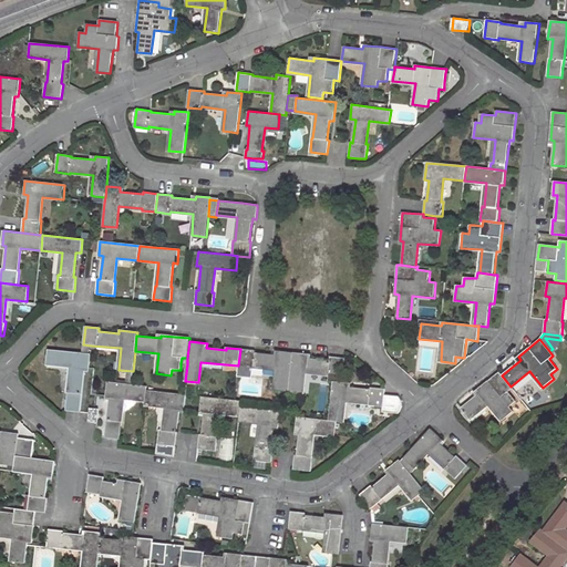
[(480,342),(471,350),(474,354),(483,347),(480,342)]
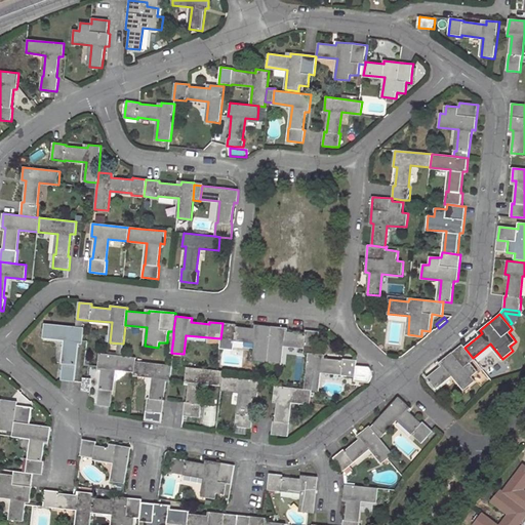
[(256,342),(254,362),(268,363),(272,327),(258,325),(258,329),(254,328),(236,326),(236,324),(223,323),(220,338),(256,342)]
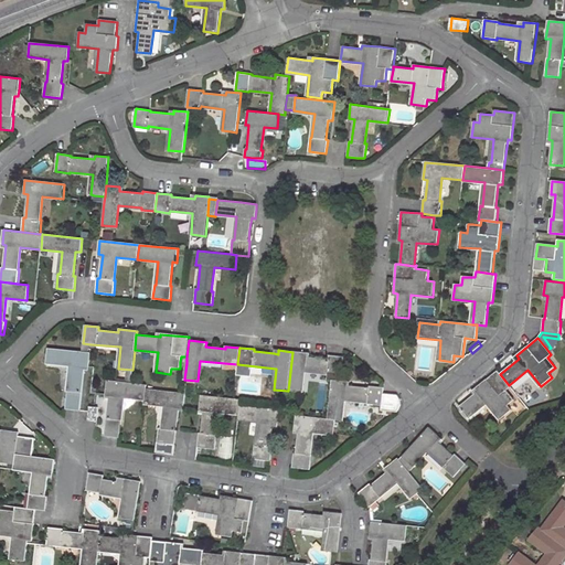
[(82,352),(49,349),(46,363),(71,366),(68,392),(67,392),(67,397),(66,409),(81,411),(85,366),(89,366),(91,353),(89,353),(82,352)]
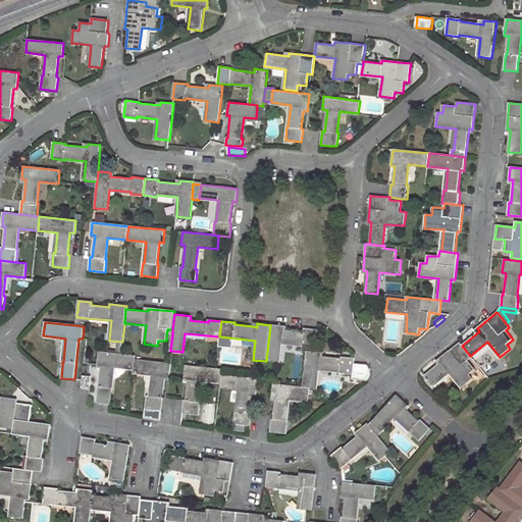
[(278,362),(280,344),(316,347),(317,330),(304,328),(304,332),(282,329),(282,326),(270,325),(266,361),(278,362)]
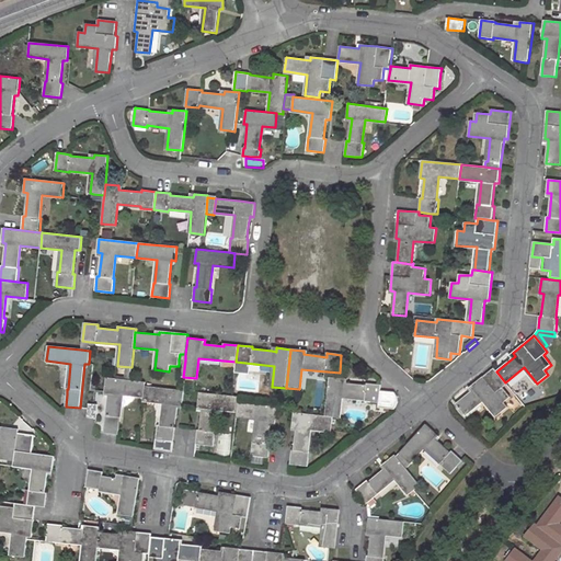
[(465,415),(484,400),(497,416),(507,408),(504,402),(511,397),(503,388),(507,385),(505,382),(496,371),(494,368),(469,388),(471,392),(456,404),(465,415)]
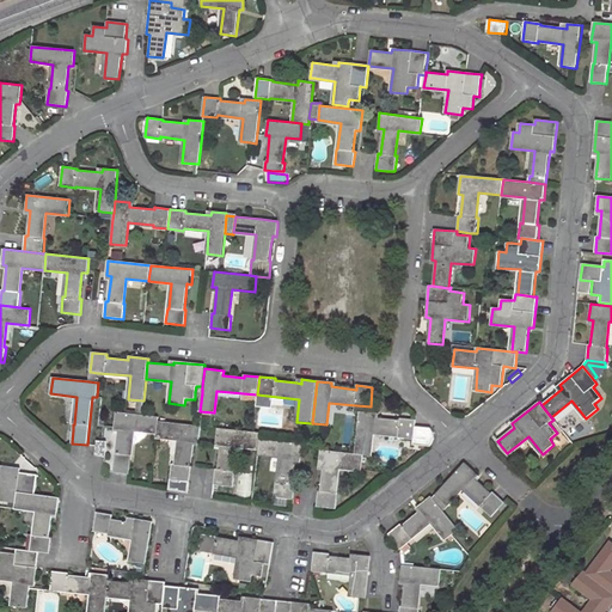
[(158,433),(158,422),(159,417),(142,415),(117,412),(115,427),(120,427),(114,472),(121,472),(130,473),(132,456),(130,456),(133,444),(134,430),(148,432),(158,433)]
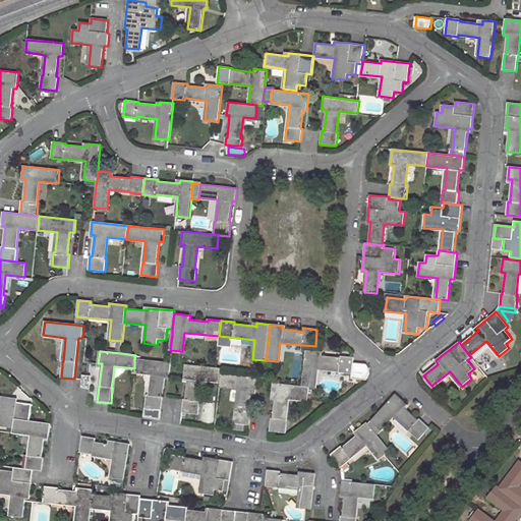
[(306,351),(302,387),(308,388),(315,388),(317,368),(339,370),(339,372),(368,375),(369,369),(366,364),(358,358),(353,358),(348,357),(349,352),(345,352),(342,351),(341,357),(319,355),(320,352),(314,351),(306,351)]
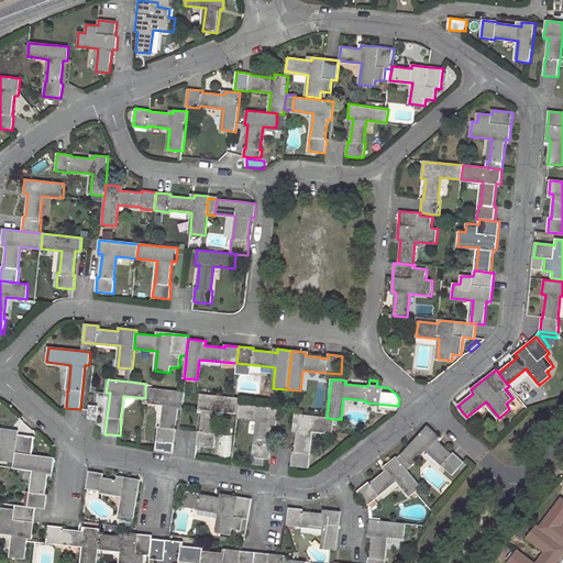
[(181,392),(145,388),(145,398),(144,403),(164,405),(161,428),(157,428),(155,451),(164,452),(174,453),(176,427),(178,409),(183,410),(184,405),(185,393),(181,392)]
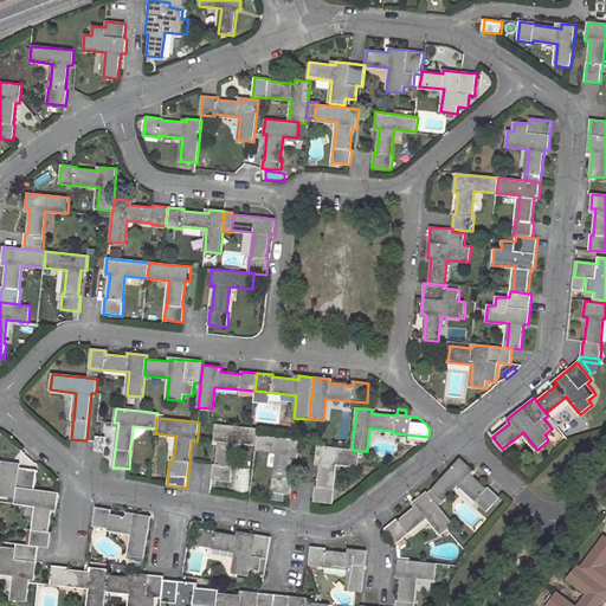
[(221,481),(230,482),(233,442),(256,444),(257,436),(258,429),(250,427),(216,424),(214,438),(213,443),(218,443),(216,465),(213,465),(212,481),(221,481)]
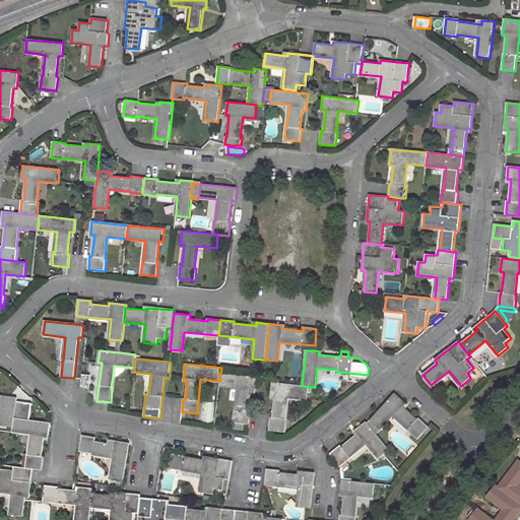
[(126,370),(126,367),(114,366),(113,377),(115,378),(126,370)]
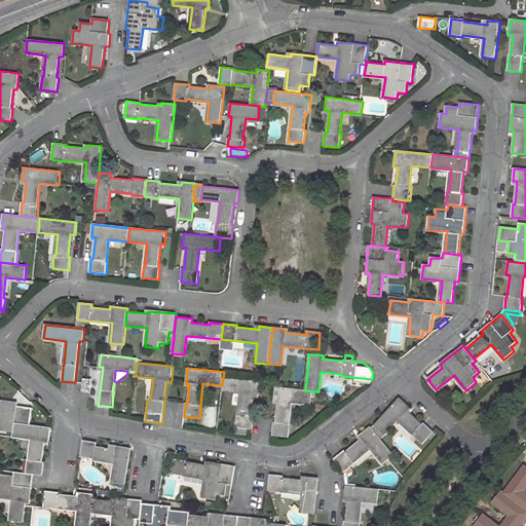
[(92,379),(84,378),(82,391),(90,392),(92,379)]
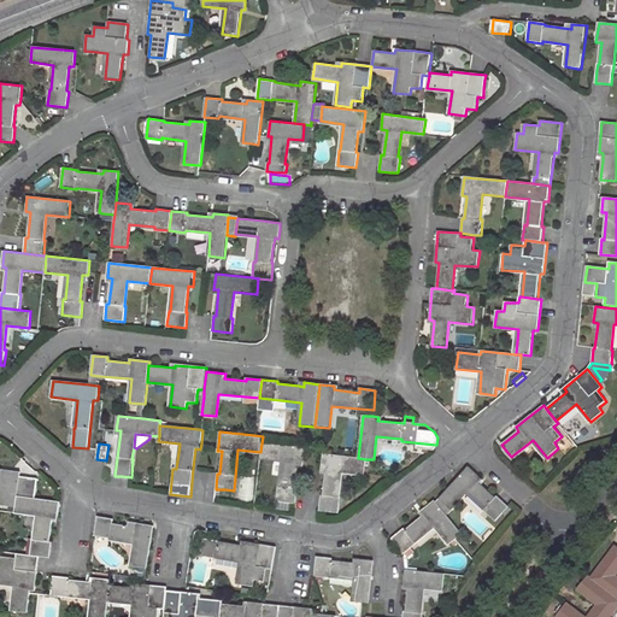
[(260,452),(260,459),(283,462),(280,487),(278,487),(276,501),(283,503),(297,504),(298,488),(295,488),(298,466),(303,466),(305,447),(262,444),(260,452)]
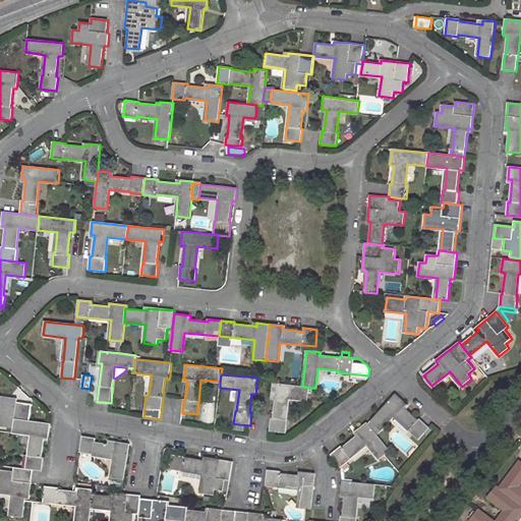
[(308,388),(302,387),(274,384),(272,396),(275,397),(273,418),(272,418),(270,431),(286,432),(288,420),(286,420),(288,398),(307,400),(308,388)]
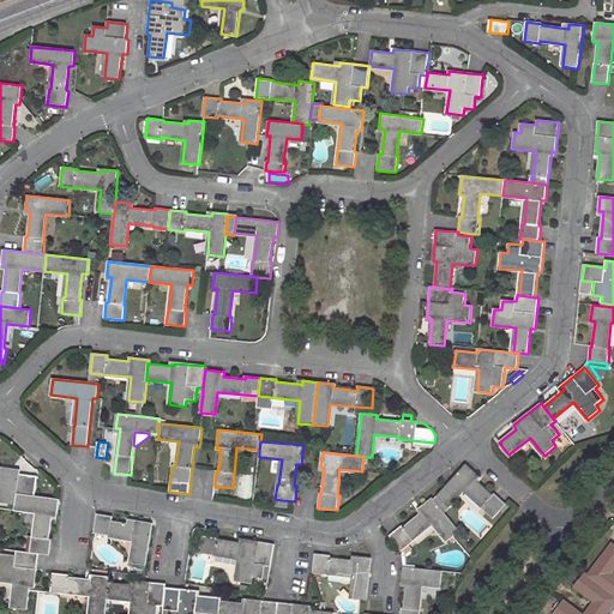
[(465,464),(438,495),(450,507),(465,491),(483,506),(482,509),(493,518),(506,505),(494,494),(493,495),(474,479),(477,475),(465,464)]
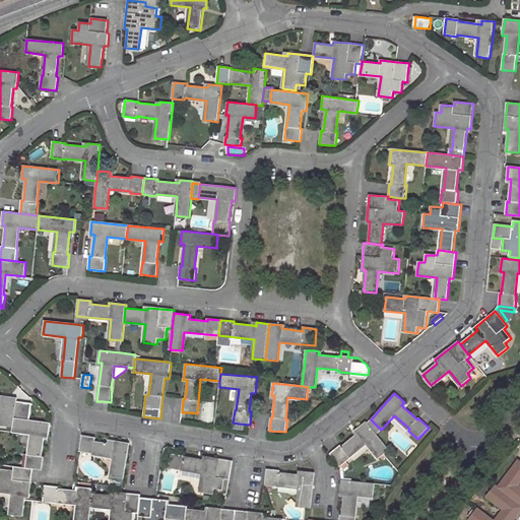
[(0,411),(2,412),(0,426),(13,428),(15,418),(17,397),(4,396),(4,399),(0,398),(0,411)]
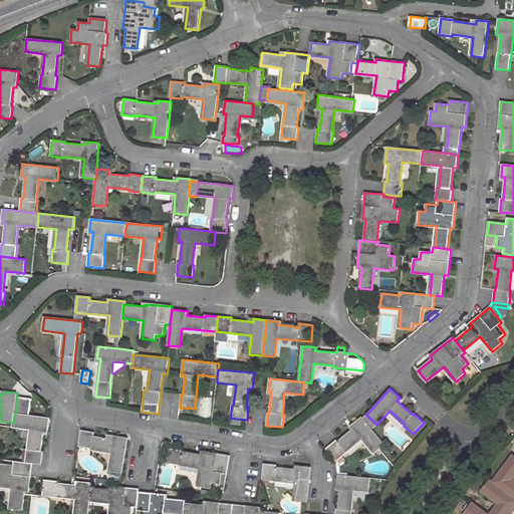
[(45,431),(49,431),(50,418),(15,414),(13,423),(13,427),(32,429),(29,450),(27,450),(26,463),(33,464),(42,465),(44,452),(42,451),(45,431)]
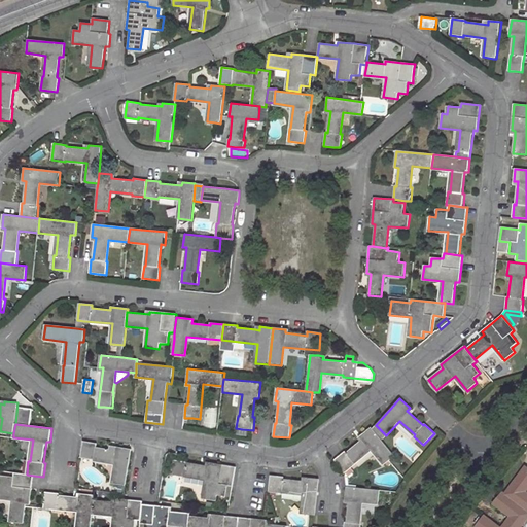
[(386,435),(376,425),(372,429),(381,441),(386,435)]
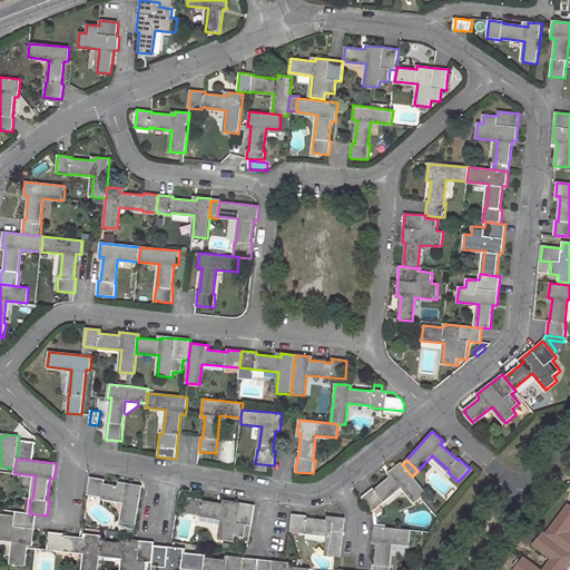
[(374,489),(363,498),(373,511),(384,502),(383,501),(402,487),(415,502),(422,497),(426,493),(412,477),(402,464),(401,463),(387,473),(391,477),(374,490),(374,489)]
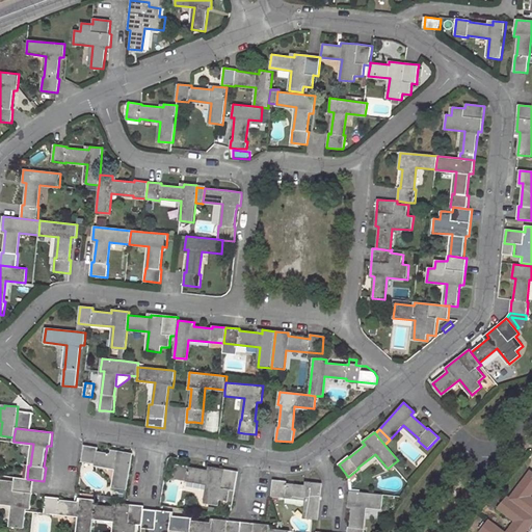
[(127,490),(133,453),(120,451),(118,455),(98,452),(98,447),(85,445),(82,461),(117,469),(113,488),(127,490)]
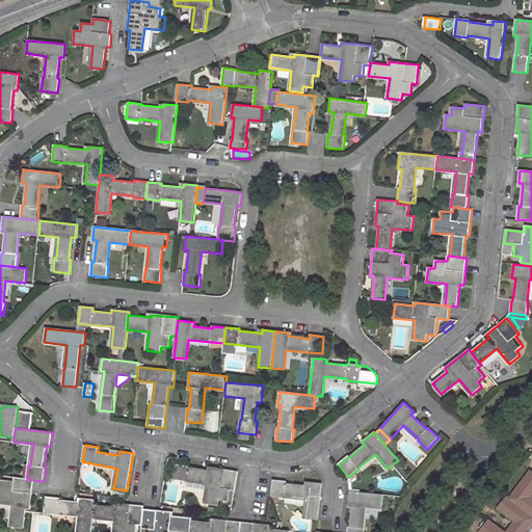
[(187,467),(177,464),(174,478),(209,484),(206,504),(218,506),(220,500),(228,501),(230,489),(234,490),(238,472),(208,467),(208,470),(187,467)]
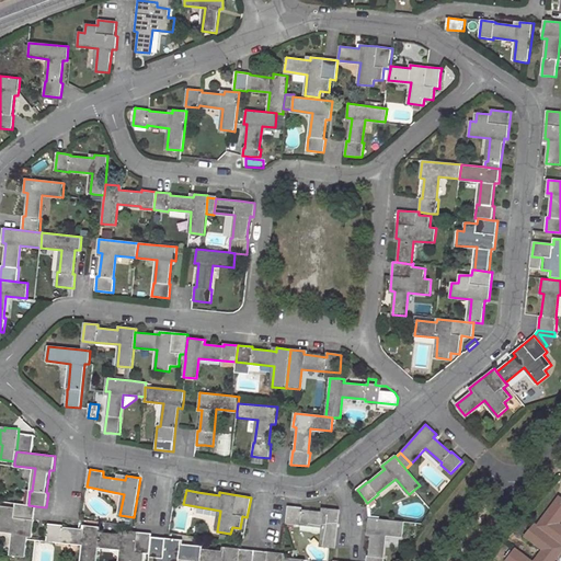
[(560,496),(559,496),(537,526),(560,544),(560,524),(560,523),(560,521),(560,496)]
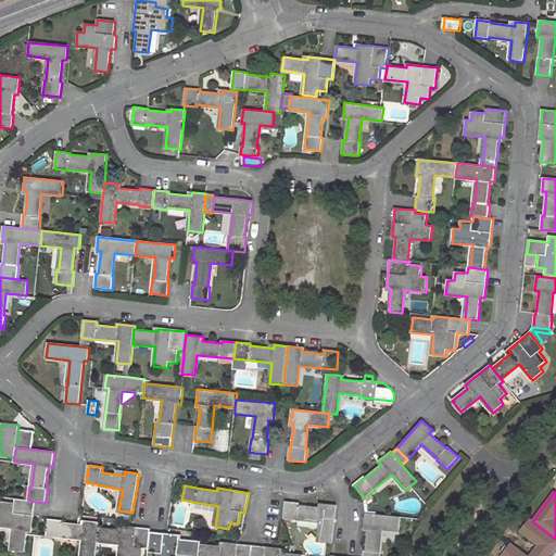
[(0,526),(14,528),(11,551),(25,553),(27,535),(28,529),(33,530),(34,515),(36,502),(28,501),(16,498),(15,504),(2,502),(0,512),(0,526)]
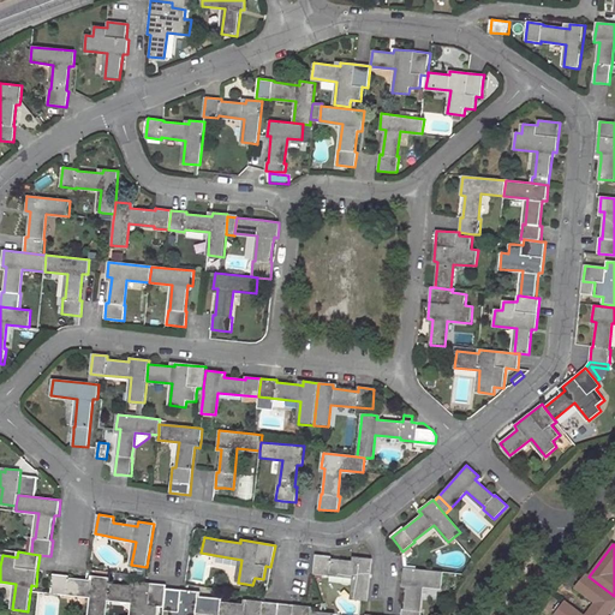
[(332,556),(316,555),(314,574),(329,577),(329,574),(354,578),(352,599),(360,601),(368,602),(371,559),(353,557),(352,561),(330,559),(332,556)]
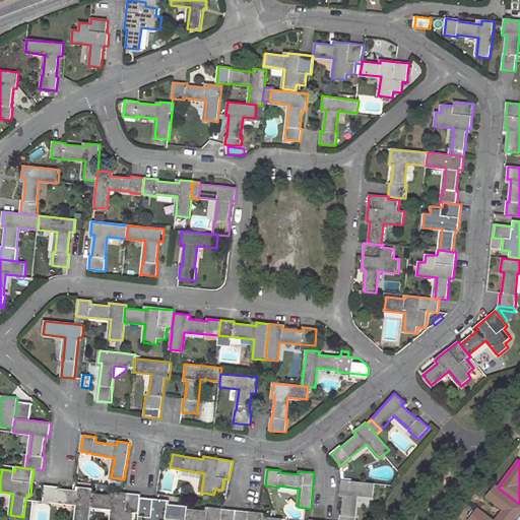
[(373,497),(375,483),(342,480),(340,494),(344,494),(342,515),(340,515),(339,519),(355,519),(356,517),(355,517),(358,496),(373,497)]
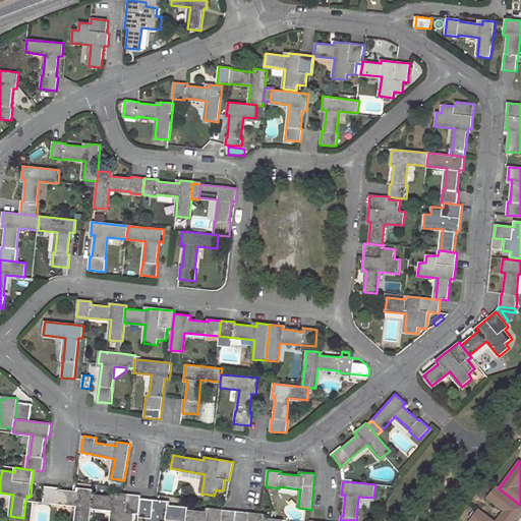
[(46,486),(44,503),(56,505),(57,504),(78,506),(76,520),(90,520),(92,508),(94,495),(94,489),(80,488),(79,493),(58,489),(58,488),(46,486)]
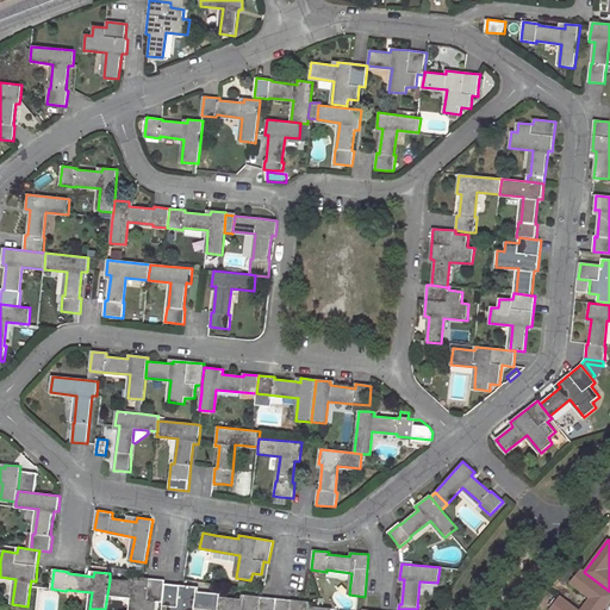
[(580,570),(571,583),(590,598),(582,609),(603,609),(609,601),(609,591),(584,572),(580,570)]
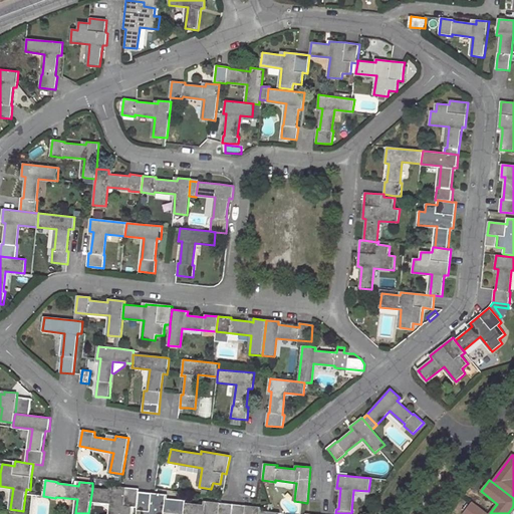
[(92,488),(90,501),(111,503),(109,513),(132,513),(133,507),(138,508),(140,492),(140,490),(119,487),(113,486),(113,490),(92,488)]
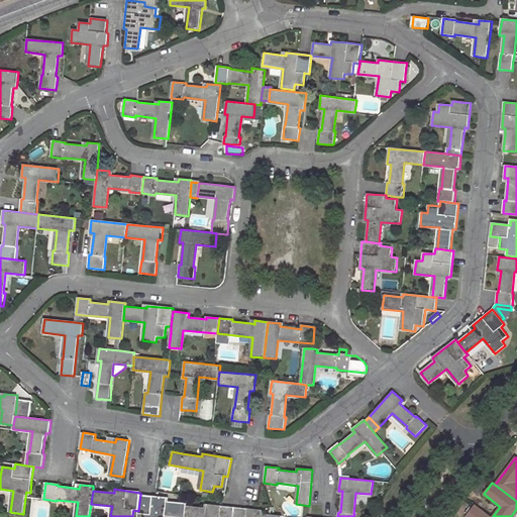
[(138,511),(137,514),(142,514),(141,516),(164,516),(164,515),(184,516),(185,516),(187,506),(187,503),(165,501),(166,498),(154,497),(140,495),(138,511)]
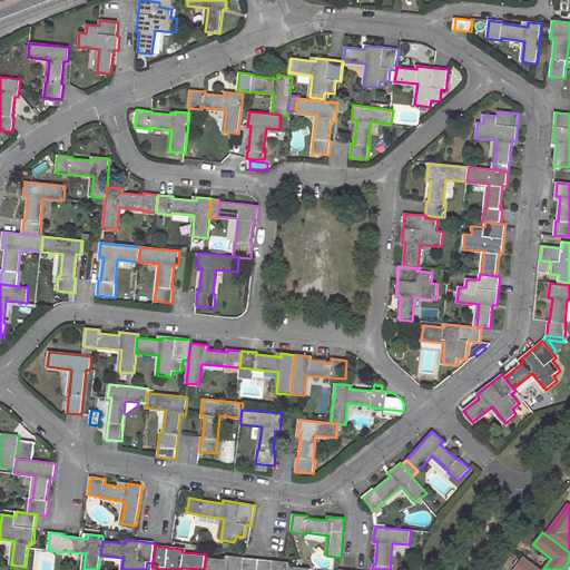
[(257,569),(258,560),(245,558),(229,557),(229,560),(206,558),(204,569),(257,569)]
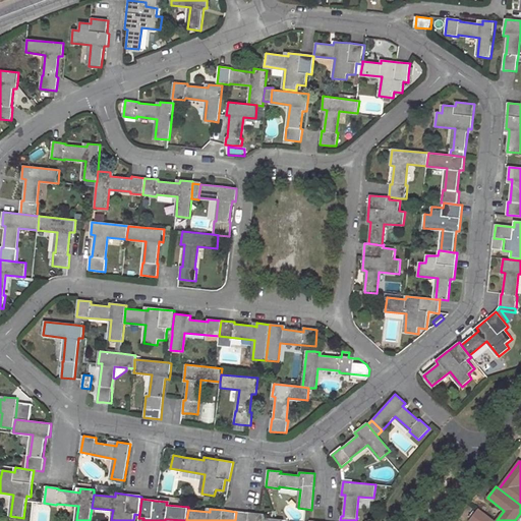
[(469,520),(494,520),(478,509),(469,520)]
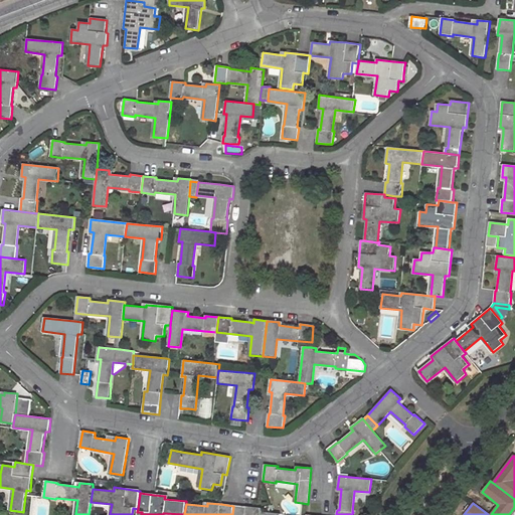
[(248,507),(233,506),(232,514),(280,514),(281,514),(273,513),(263,512),(263,509),(255,508),(248,507)]
